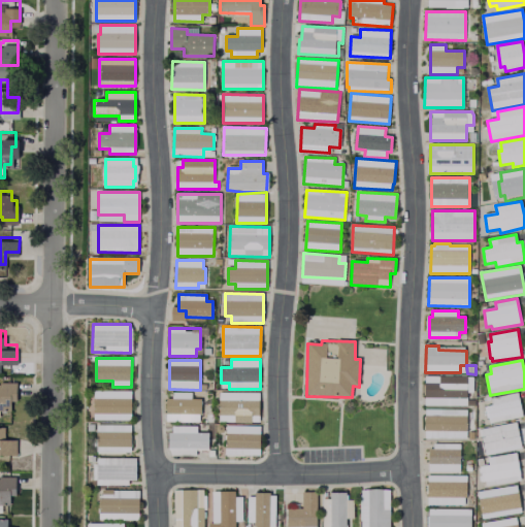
[(473,376),(473,393),(467,393),(467,406),(425,405),(425,376),(473,376)]
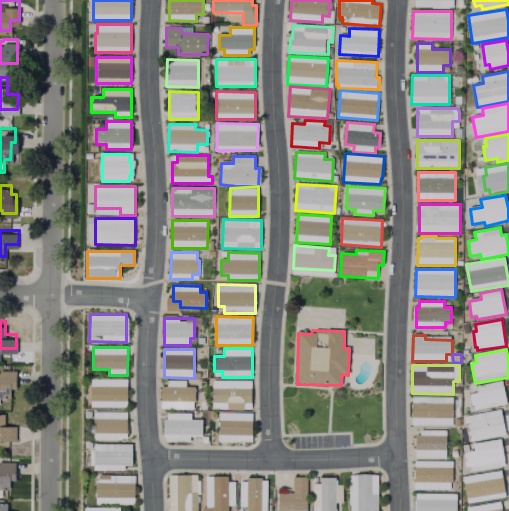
[(0,368),(16,368),(16,383),(10,383),(10,392),(0,392),(0,368)]
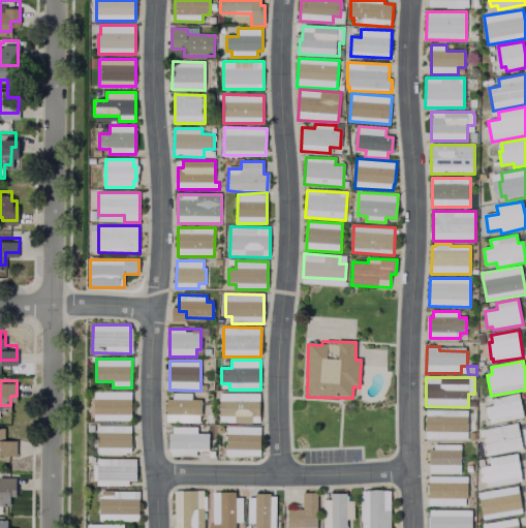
[(132,392),(132,422),(94,422),(94,392),(132,392)]
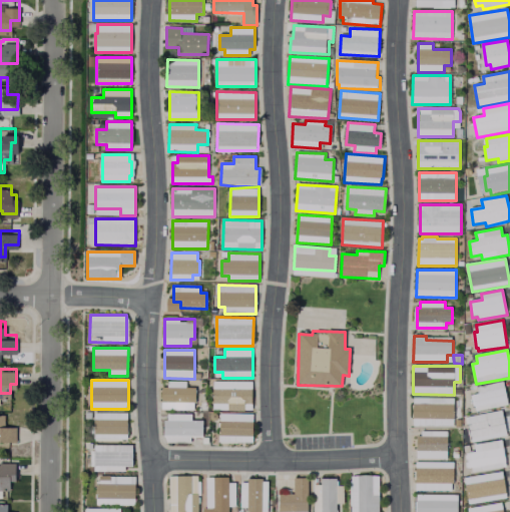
[(252,382),(251,411),(212,410),(212,381),(252,382)]
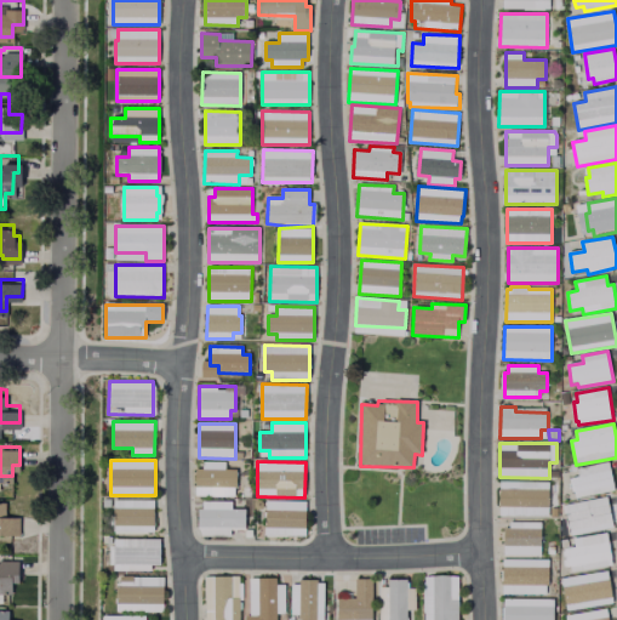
[(226,462),(226,471),(236,471),(236,488),(234,496),(195,496),(195,470),(204,470),(204,462),(226,462)]
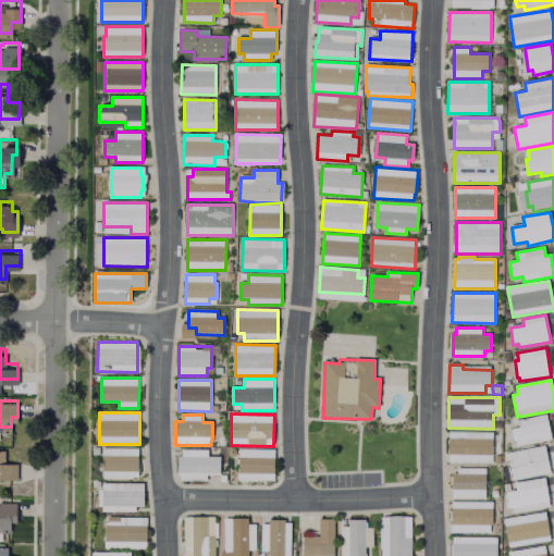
[(552,441),(517,447),(514,429),(519,428),(518,421),(548,415),(552,441)]
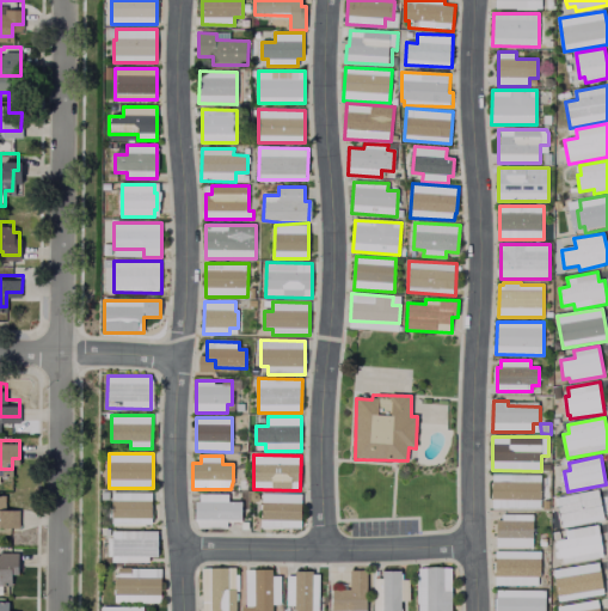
[(542,475),(541,508),(492,508),(492,475),(542,475)]
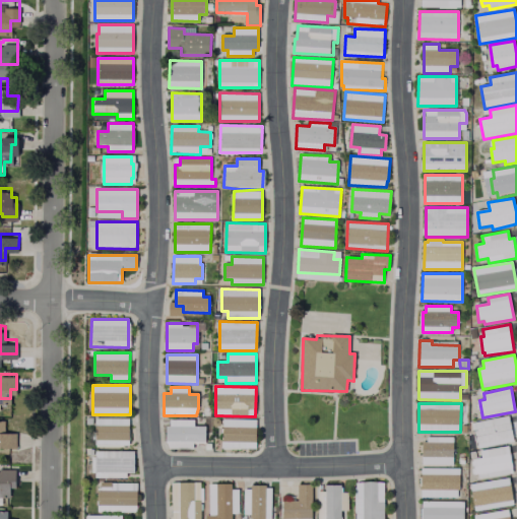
[(514,442),(479,449),(474,424),(509,415),(514,442)]
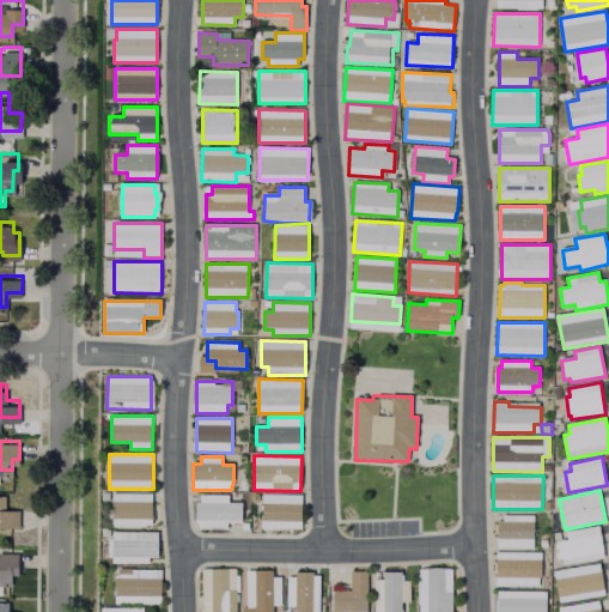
[(152,494),(152,526),(113,526),(113,494),(152,494)]
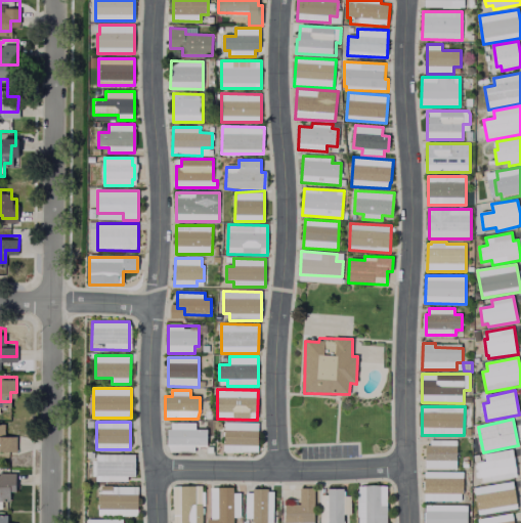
[(197,424),(197,430),(207,431),(207,446),(194,446),(194,452),(169,452),(169,430),(171,430),(171,424),(197,424)]
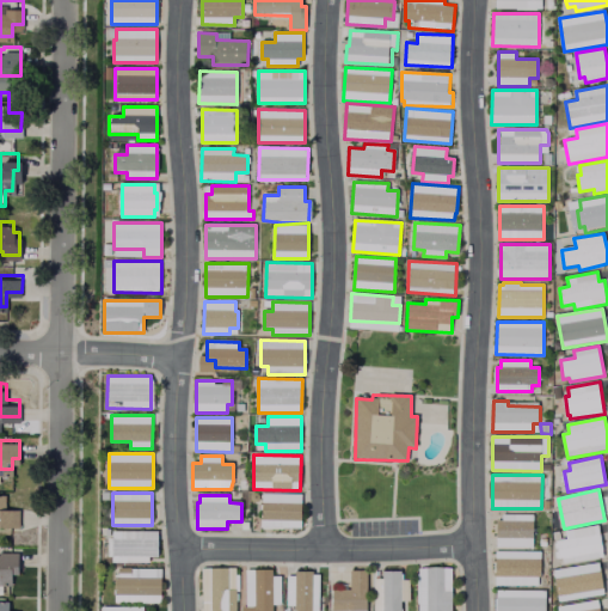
[(302,495),(301,529),(262,527),(263,495),(302,495)]
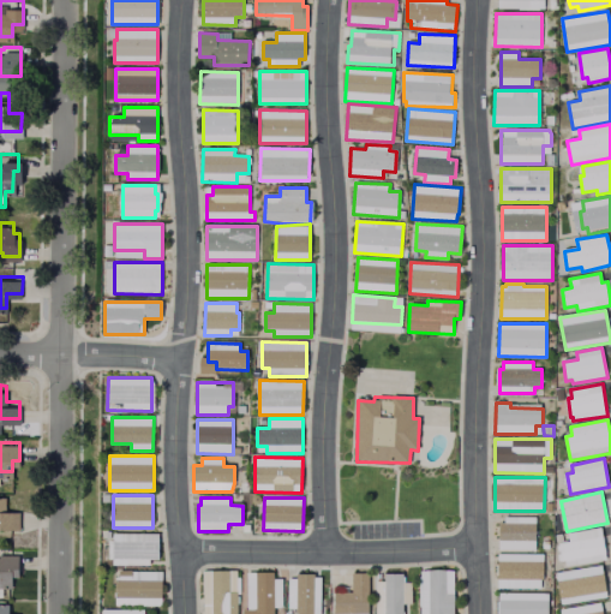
[(21,514),(21,535),(0,534),(0,502),(7,502),(7,514),(21,514)]
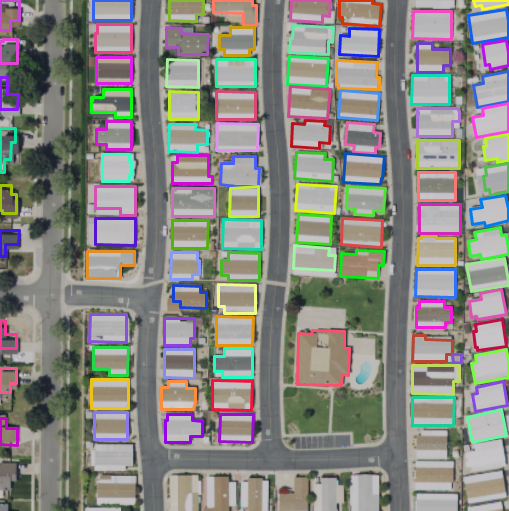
[(447,431),(447,458),(416,457),(416,436),(420,436),(420,430),(447,431)]
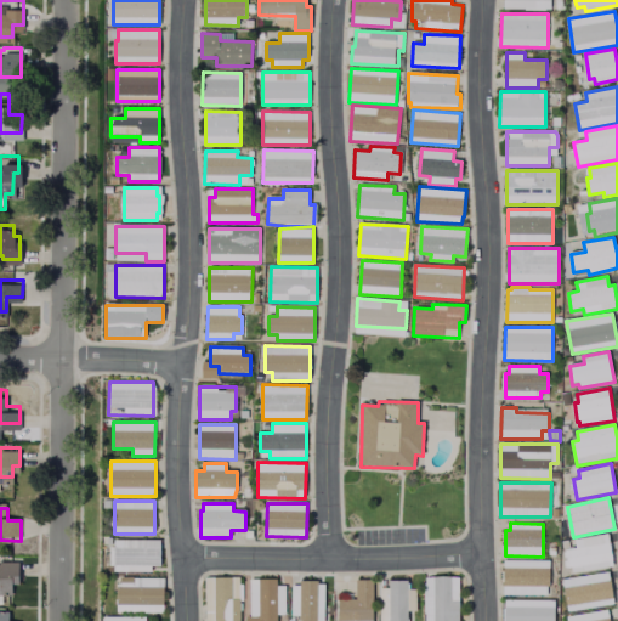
[(605,535),(607,545),(610,543),(613,562),(611,563),(611,568),(573,574),(572,569),(568,569),(566,551),(583,548),(582,538),(605,535)]
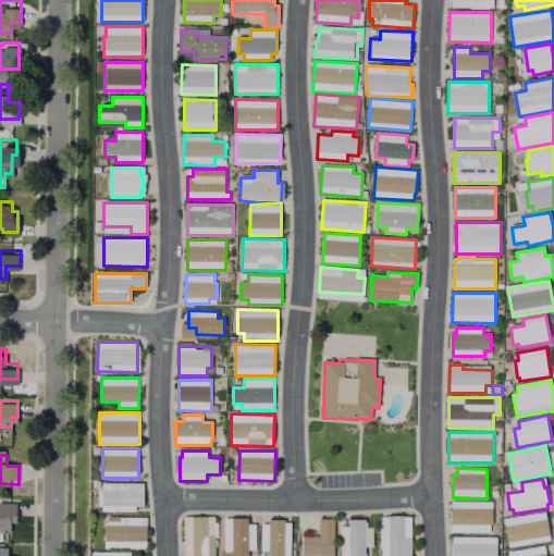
[(145,484),(145,507),(135,507),(135,511),(102,511),(102,483),(145,484)]
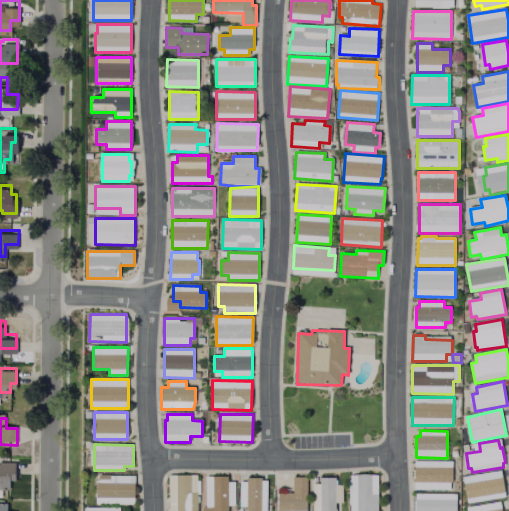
[(0,460),(14,460),(14,475),(10,475),(10,486),(4,485),(4,494),(0,494),(0,460)]
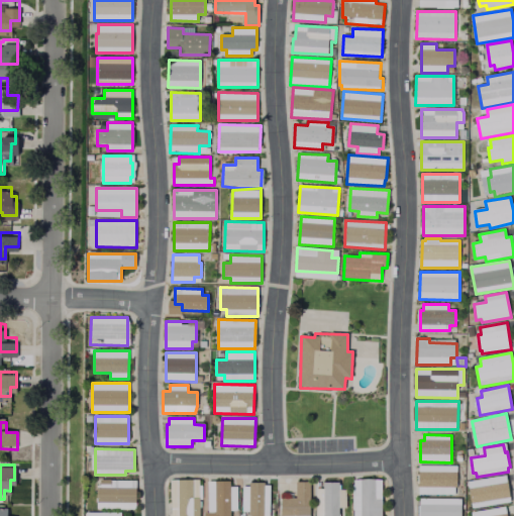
[(456,467),(456,494),(419,494),(419,466),(456,467)]
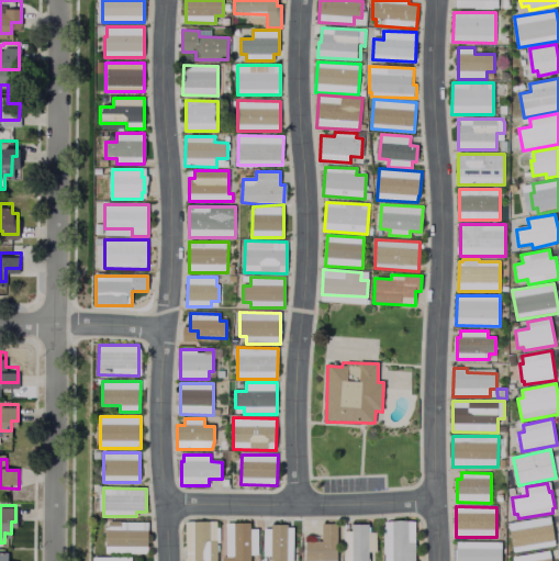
[(556,547),(514,553),(509,524),(551,517),(556,547)]
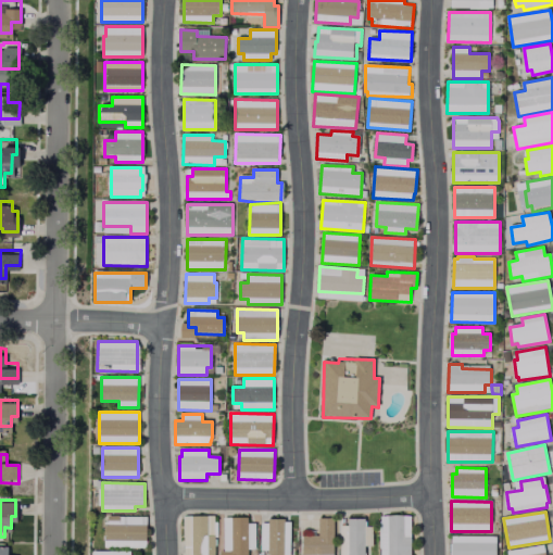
[(148,517),(148,549),(104,547),(104,521),(118,521),(118,516),(148,517)]
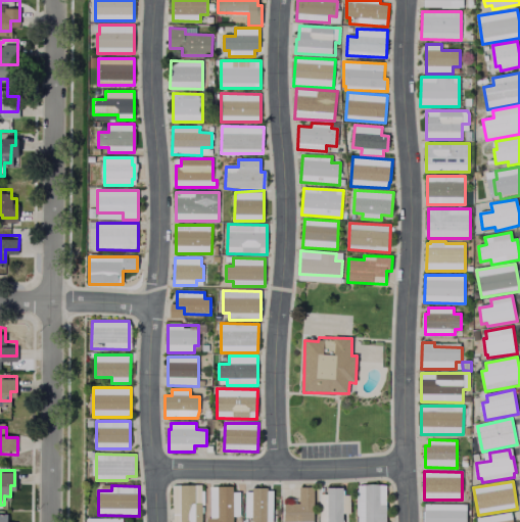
[(388,485),(388,521),(359,521),(359,485),(388,485)]
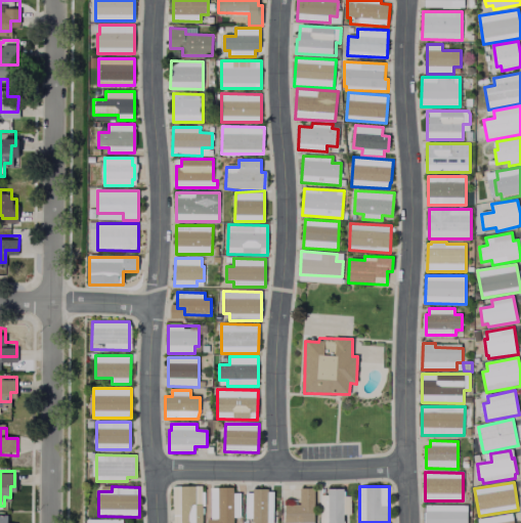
[(203,487),(203,522),(173,522),(174,487),(203,487)]
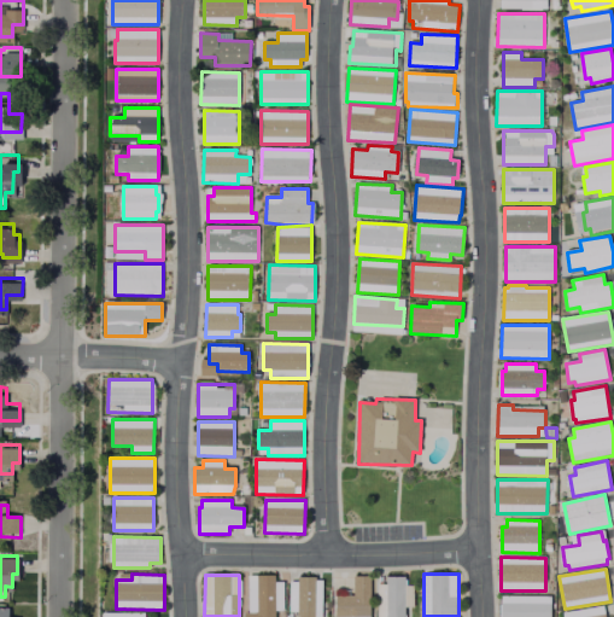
[(285,583),(284,611),(275,611),(249,613),(249,576),(274,576),(274,583),(285,583)]
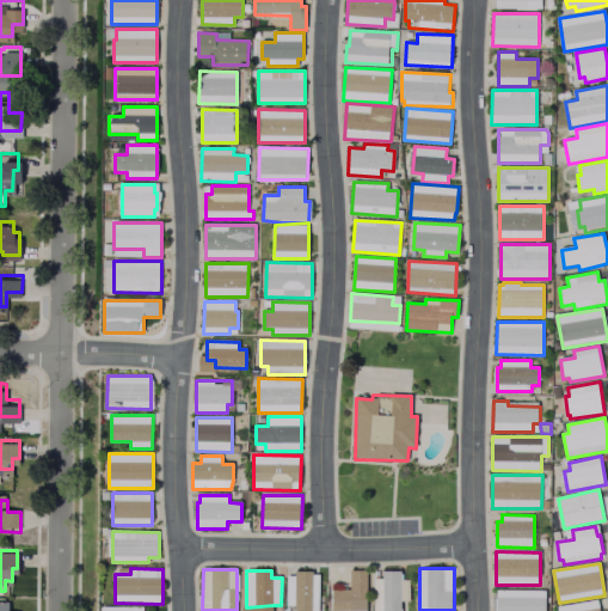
[(368,610),(332,610),(332,591),(351,591),(351,572),(368,572),(368,610)]
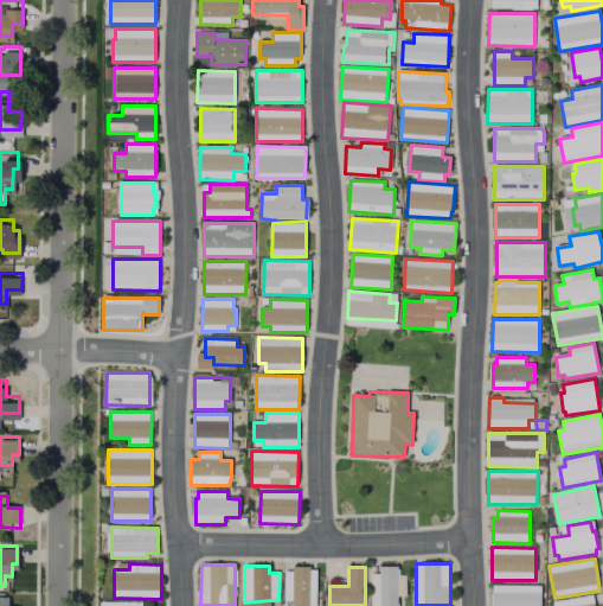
[(310,568),(310,571),(318,571),(316,605),(292,605),(292,601),(286,601),(286,572),(293,572),(293,568),(310,568)]
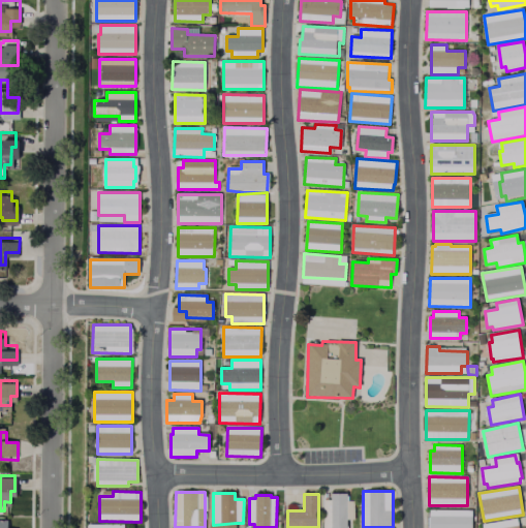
[(347,495),(347,502),(354,502),(354,518),(347,518),(346,527),(325,527),(325,500),(332,500),(331,495),(347,495)]
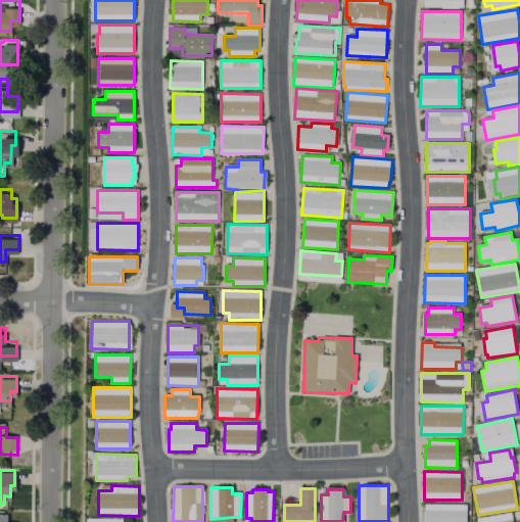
[(468,505),(468,521),(424,521),(424,505),(468,505)]
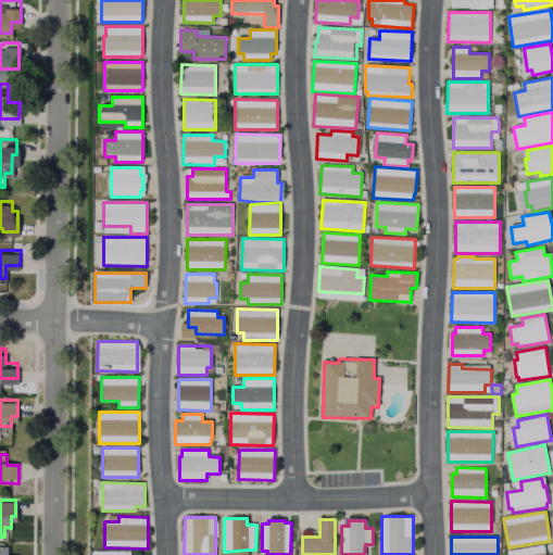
[(17,551),(17,554),(0,554),(0,544),(7,544),(7,551),(17,551)]
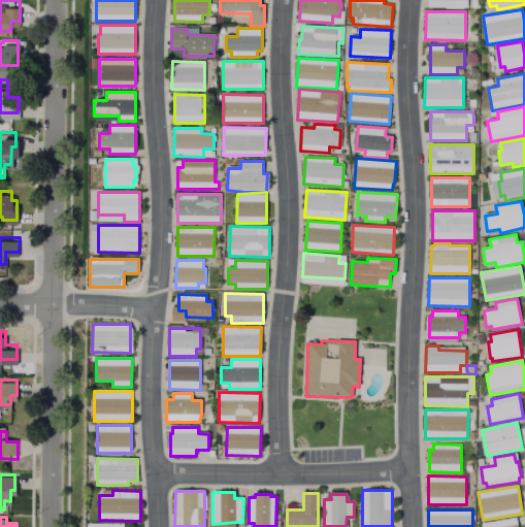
[(518,526),(490,526),(490,523),(517,517),(518,526)]
